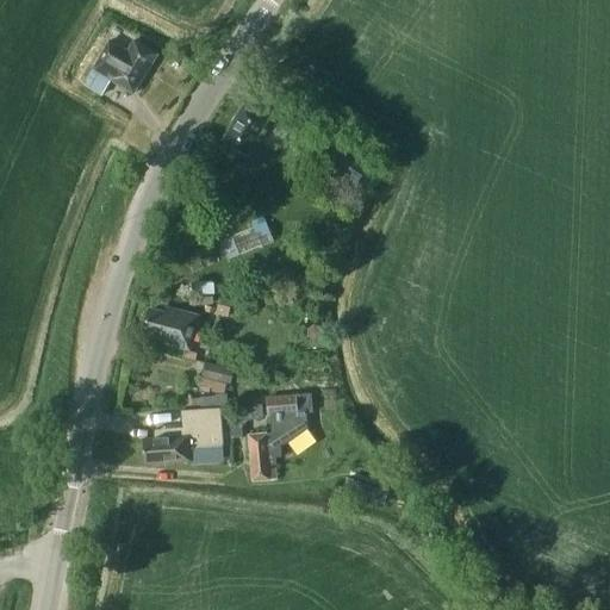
[(135,41),(129,50),(110,39),(92,69),(93,70),(83,85),(100,95),(111,79),(134,93),(157,55),(135,41)]
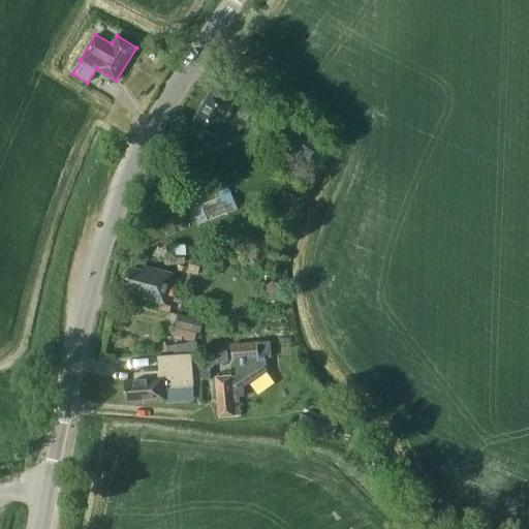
[(214,134),(231,104),(211,91),(192,122),(214,134)]
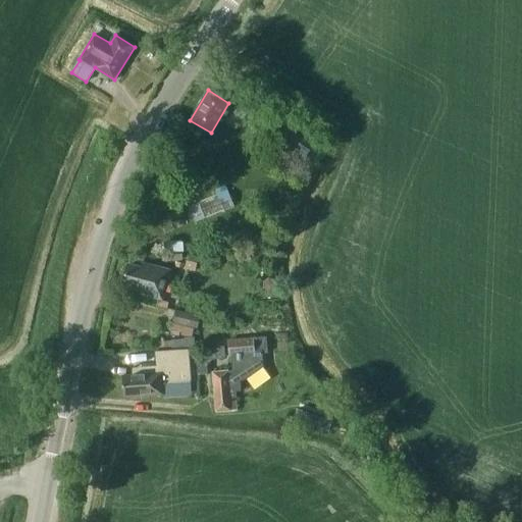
[(296,155),(308,135),(276,115),(264,136),(296,155)]
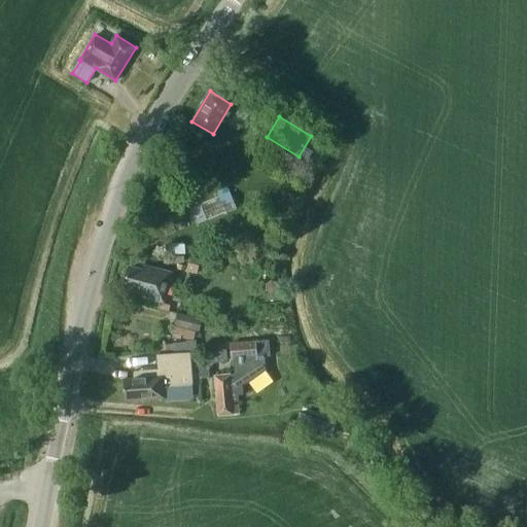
[(164,303),(171,273),(142,266),(141,271),(129,268),(123,292),(164,303)]
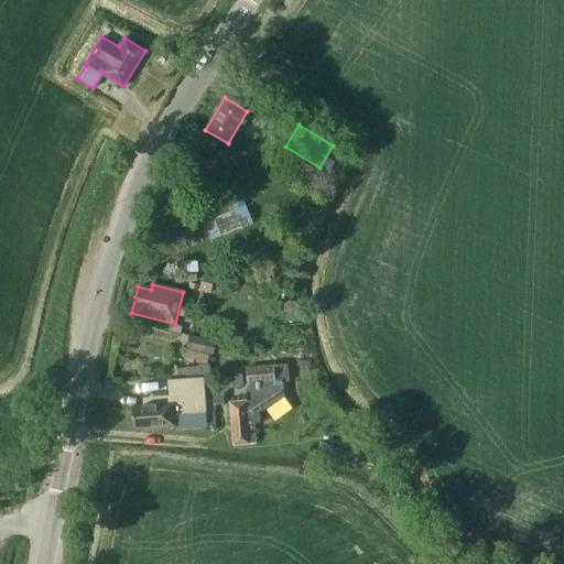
[(185,354),(207,359),(208,355),(213,356),(216,342),(190,335),(185,354)]
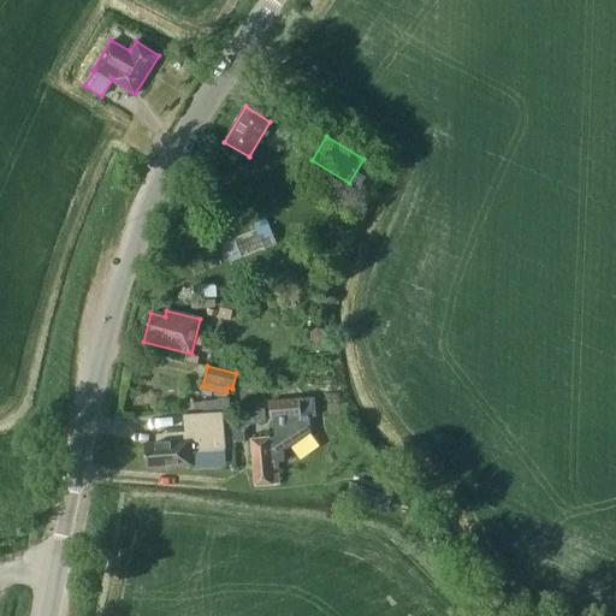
[(274,437),(252,440),(255,486),(278,484),(277,463),(284,463),(283,451),(288,451),(311,432),(309,416),(317,415),(314,398),(298,400),(270,402),(271,420),(273,419),(274,437)]
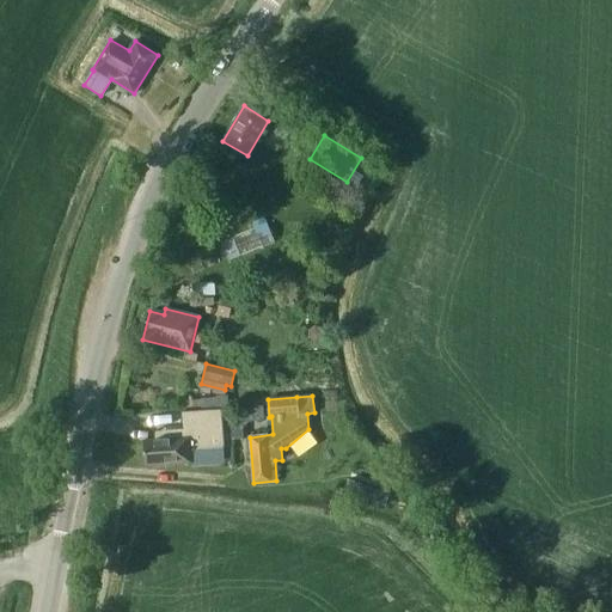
[(227,405),(227,397),(191,399),(191,408),(227,405)]
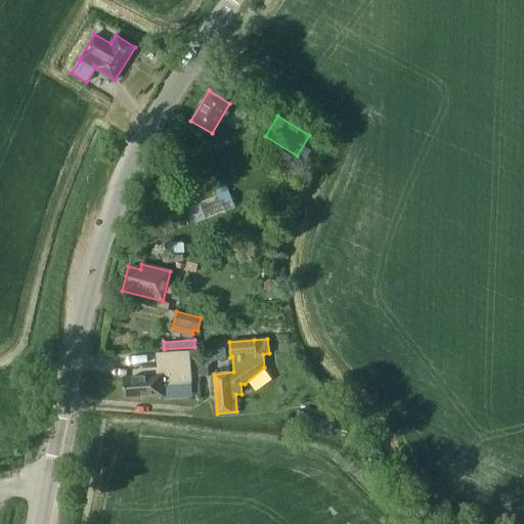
[(213,360),(225,358),(224,347),(209,349),(206,351),(204,353),(201,355),(199,358),(198,361),(199,377),(208,376),(207,366),(213,360)]
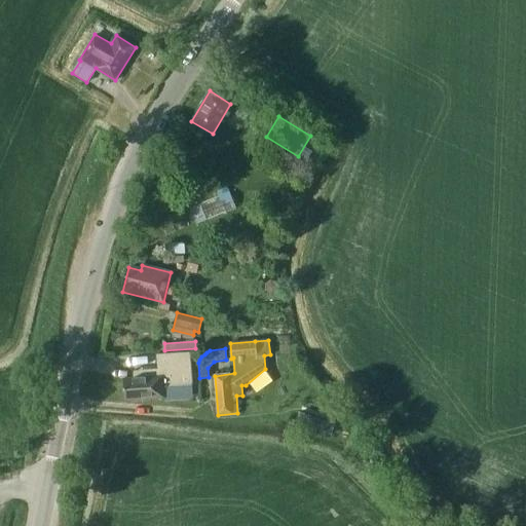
[(127,378),(122,379),(124,401),(163,398),(162,385),(177,384),(191,383),(195,383),(191,350),(174,351),(156,352),(157,366),(157,368),(143,370),(144,377),(133,378),(127,378)]
